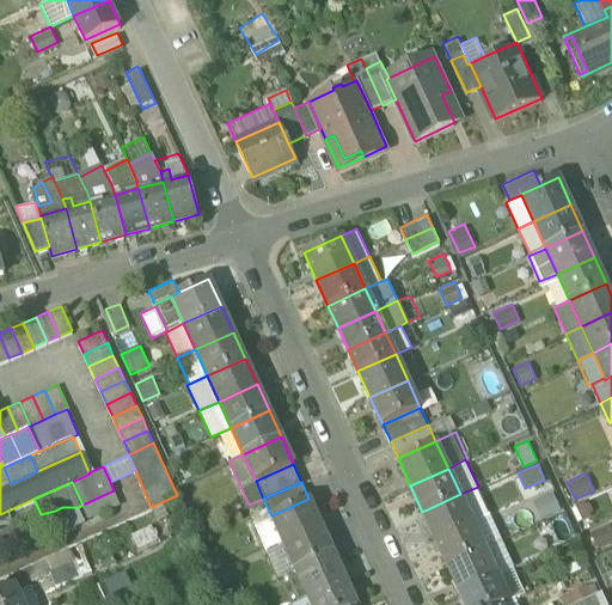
[(478,487),(460,494),(472,520),(490,513),(478,487)]
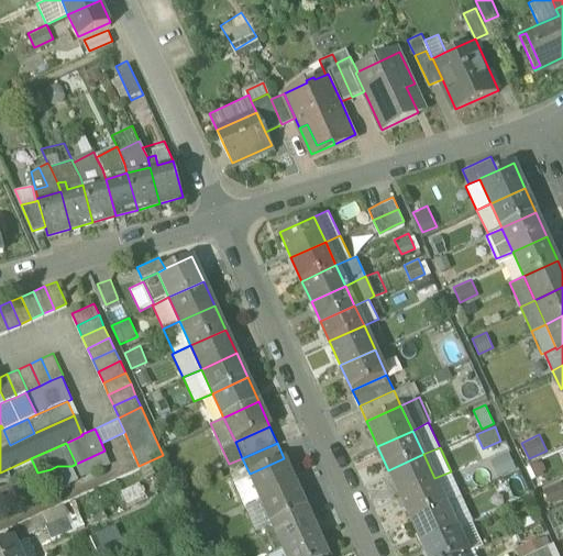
[(110,462),(105,451),(76,464),(80,475),(110,462)]
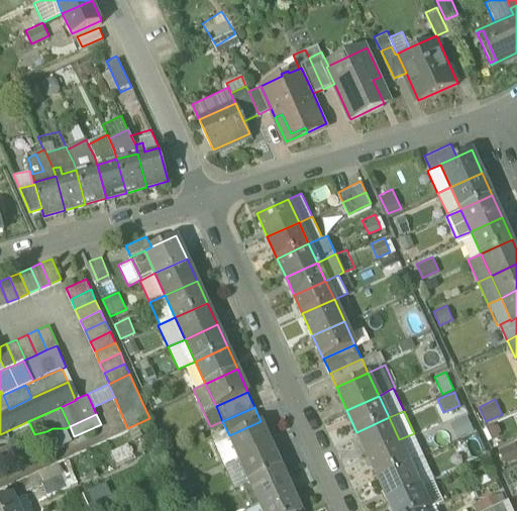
[(467,414),(449,421),(457,438),(474,430),(467,414)]
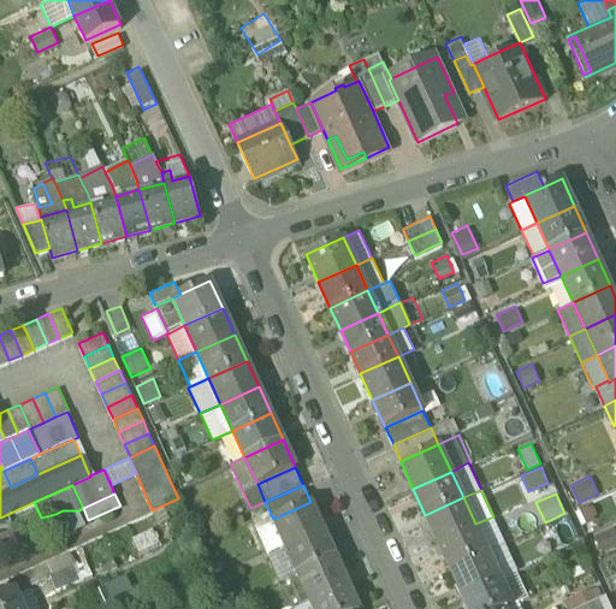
[(425,515),(437,542),(475,524),(463,497),(425,515)]
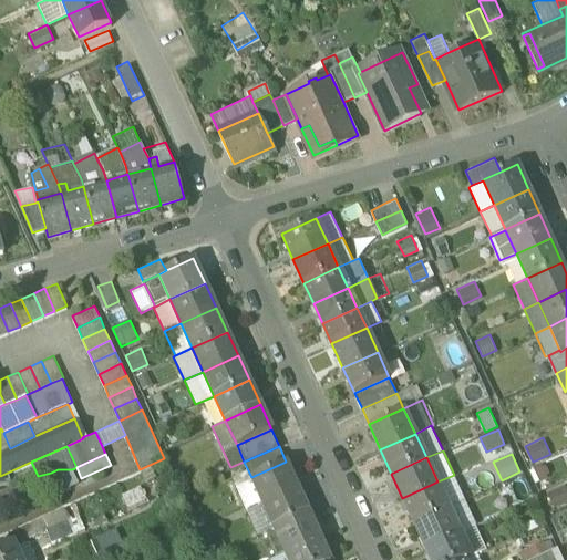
[(251,477),(263,503),(297,487),(286,462),(251,477)]
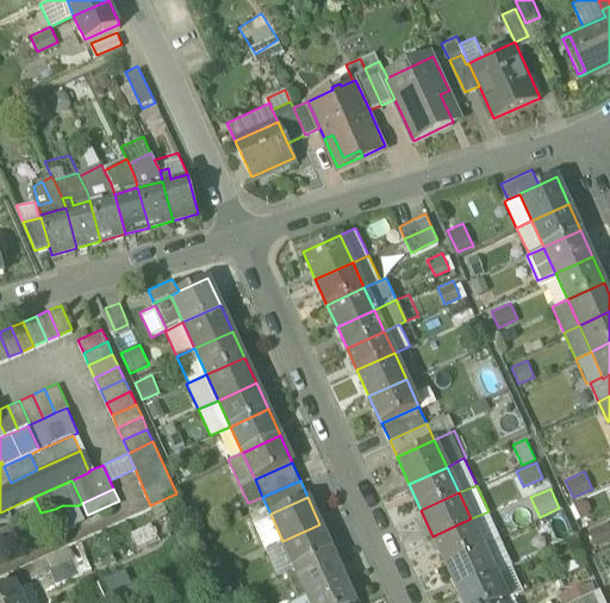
[(62,505),(55,509),(63,529),(83,521),(78,505),(62,505)]
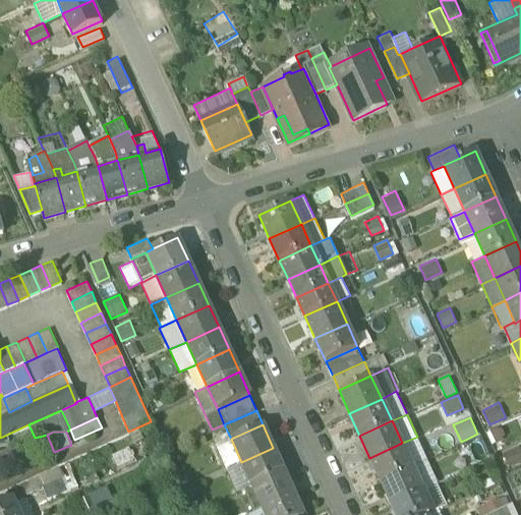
[(417,437),(402,443),(412,465),(427,458),(417,437)]
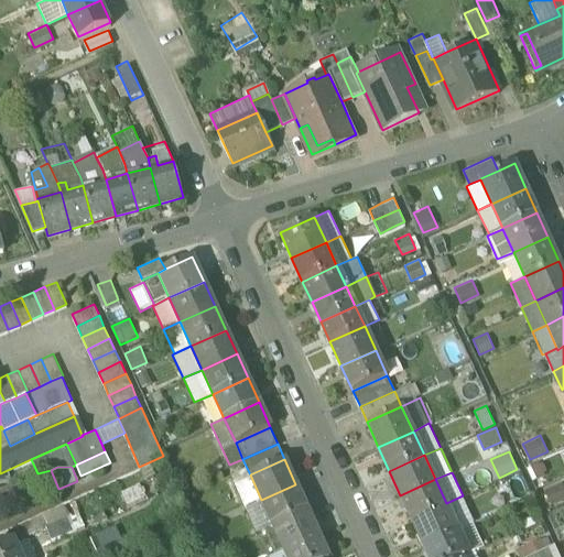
[(411,519),(446,503),(435,479),(400,495),(411,519)]
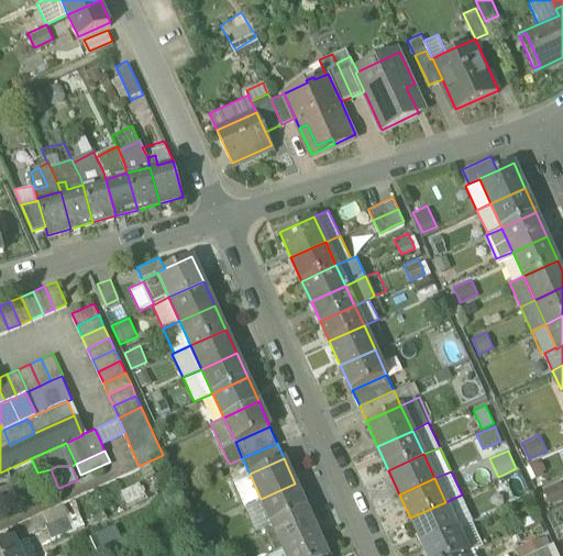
[(562,486),(560,479),(542,487),(549,502),(562,496),(562,486)]
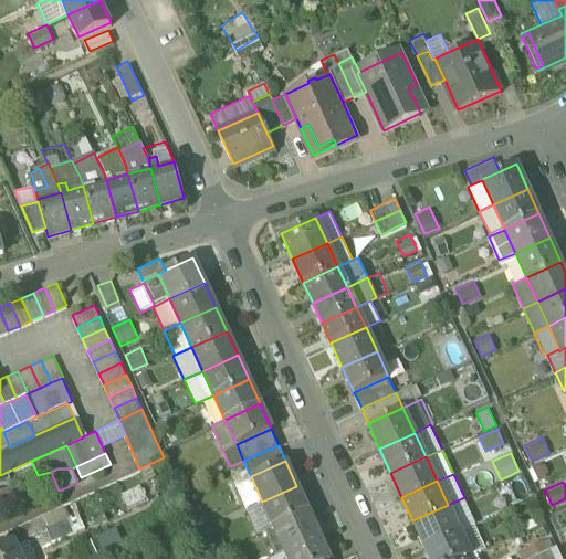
[(142,483),(122,492),(128,508),(148,499),(142,483)]
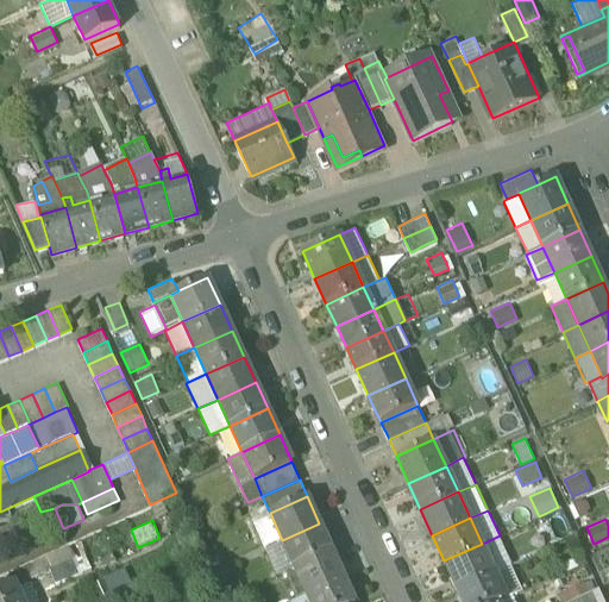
[(331,549),(319,524),(282,540),(294,566),(331,549)]
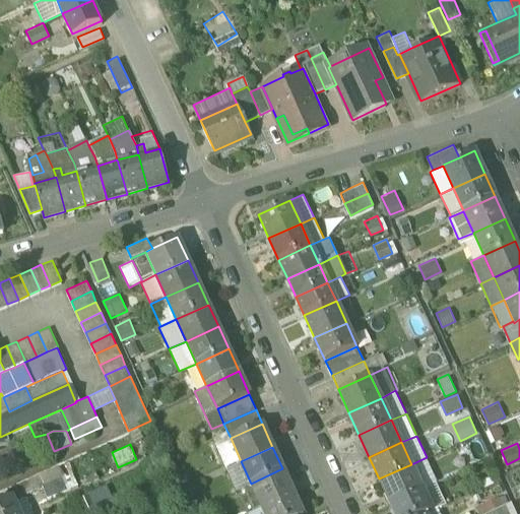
[(427,457),(411,464),(421,487),(437,479),(427,457)]
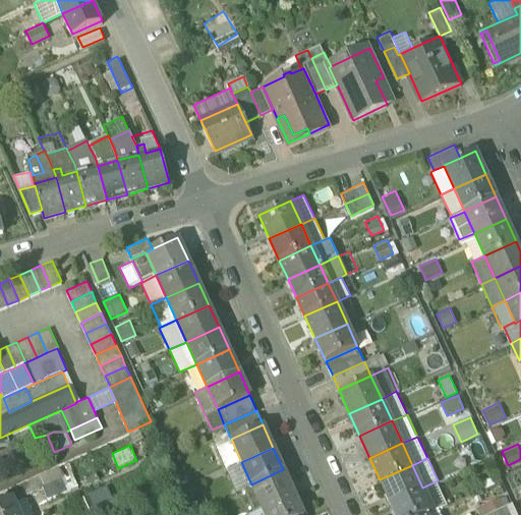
[(251,484),(241,462),(227,469),(237,491),(243,488),(251,484)]
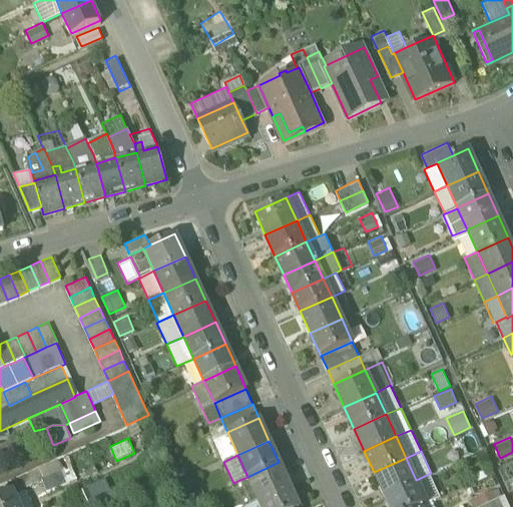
[(59,456),(34,467),(39,478),(59,469),(63,467),(59,456)]
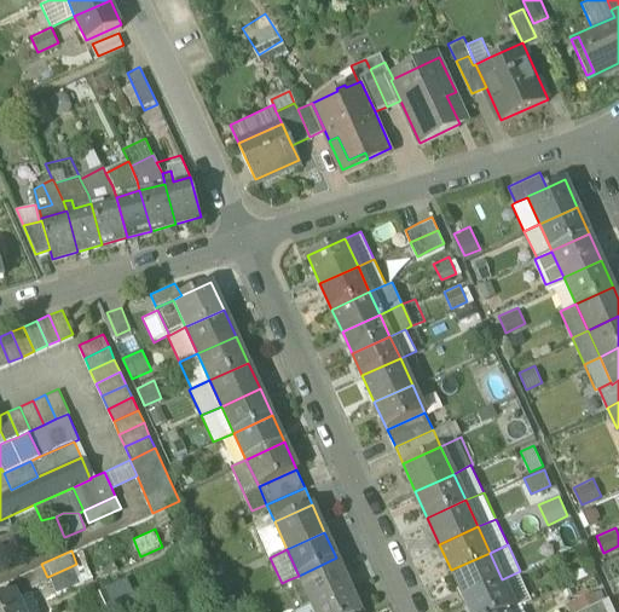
[(463,596),(502,579),(490,553),(451,570),(463,596)]
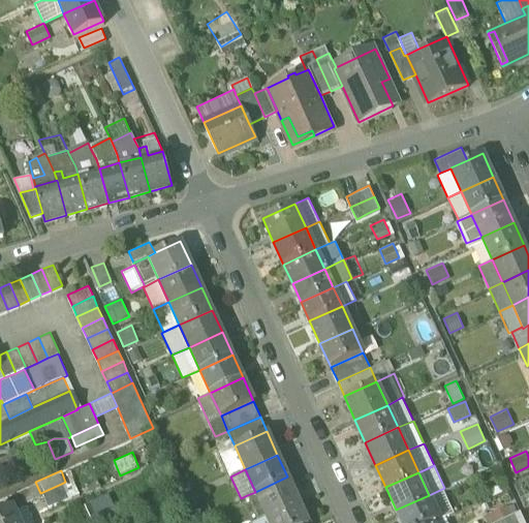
[(298,499),(287,477),(255,492),(266,515),(298,499)]
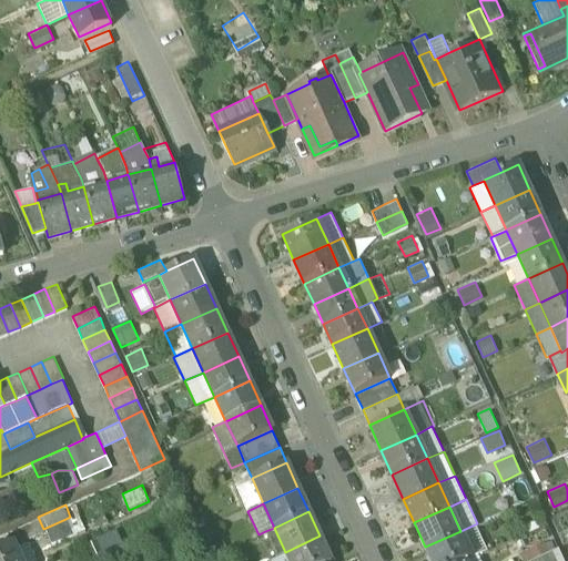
[(9,531),(13,542),(43,529),(38,517),(9,531)]
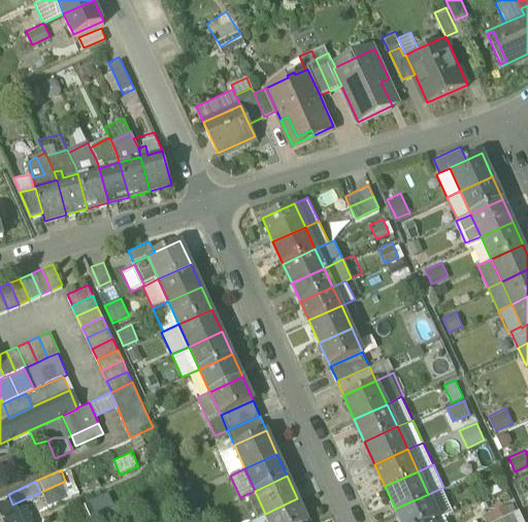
[(40,492),(46,506),(67,496),(61,483),(40,492)]
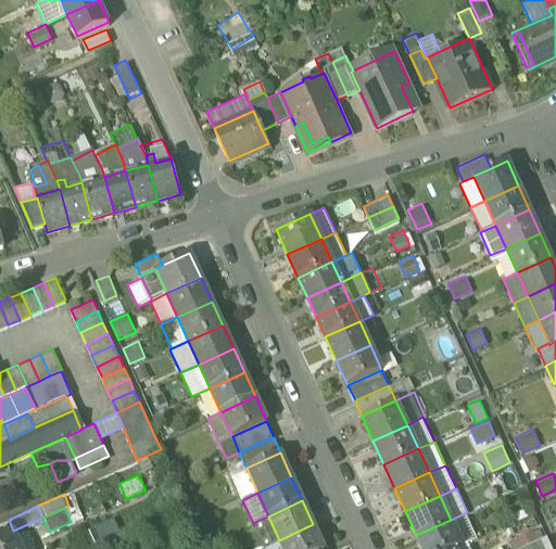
[(467,512),(451,520),(462,544),(468,540),(477,536),(467,512)]
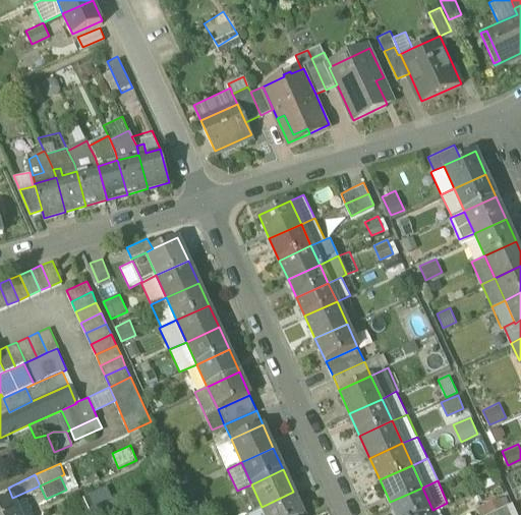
[(107,484),(85,494),(95,512),(115,503),(107,484)]
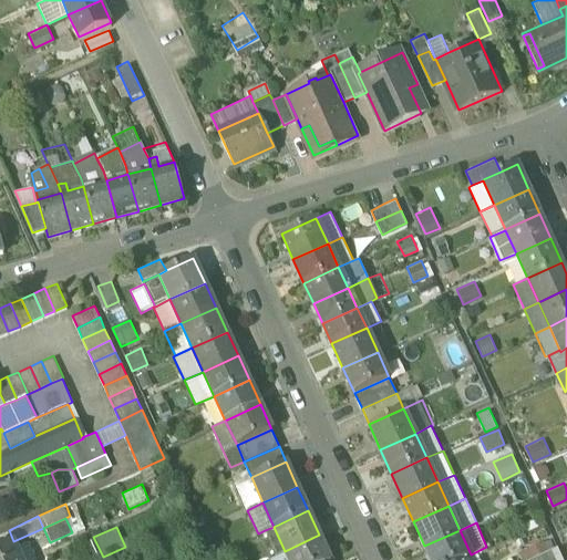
[(265,530),(276,555),(285,551),(274,527),(265,530)]
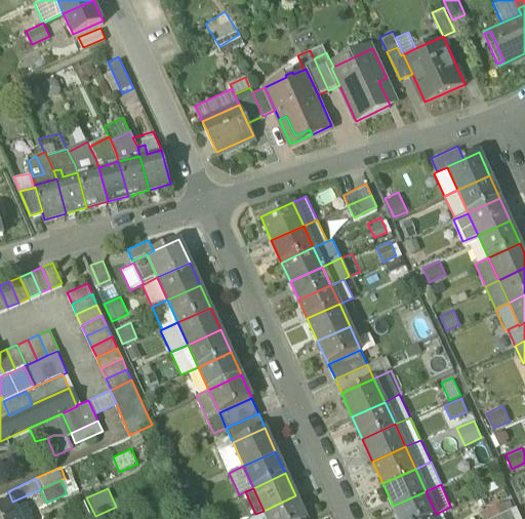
[(393,506),(398,518),(423,518),(428,517),(436,514),(426,491),(393,506)]
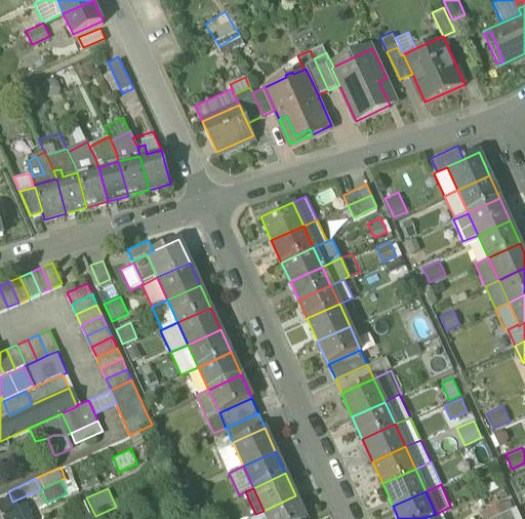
[(305,518),(306,518),(295,495),(264,511),(267,518),(305,518)]
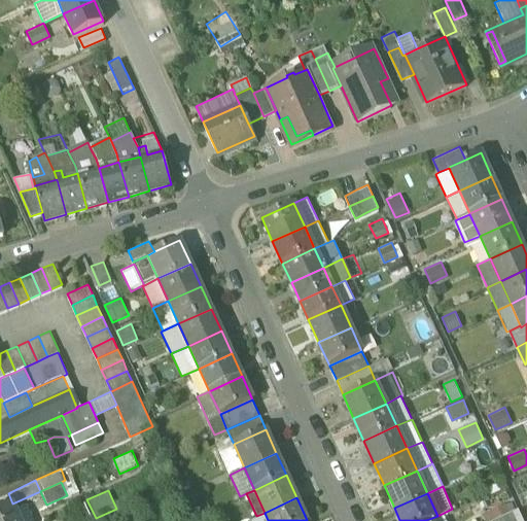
[(505,500),(481,512),(484,520),(485,520),(510,510),(505,500)]
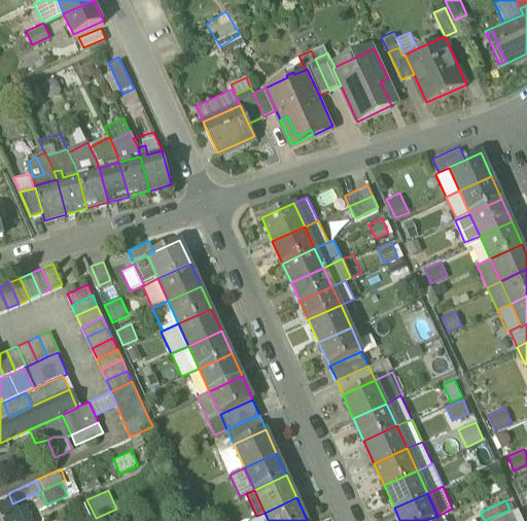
[(0,520),(21,520),(14,508),(12,504),(0,509),(0,520)]
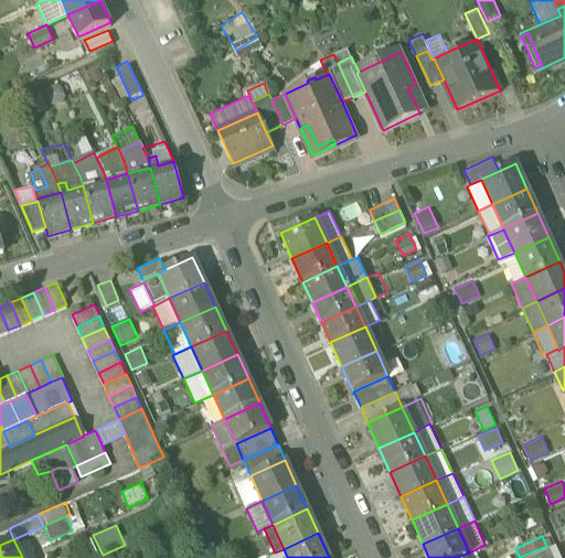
[(36,557),(29,539),(16,544),(22,557),(36,557)]
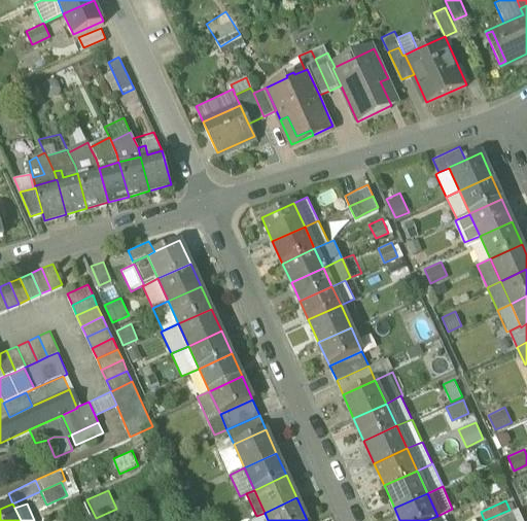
[(518,520),(514,510),(502,515),(504,520),(518,520)]
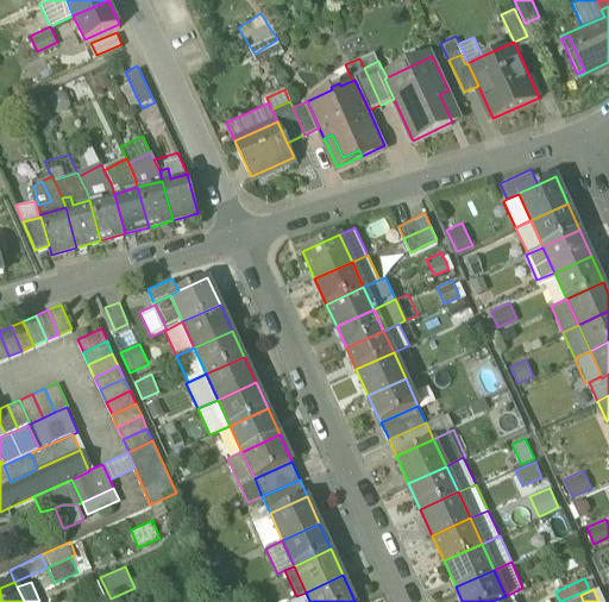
All buildings are outlined.
